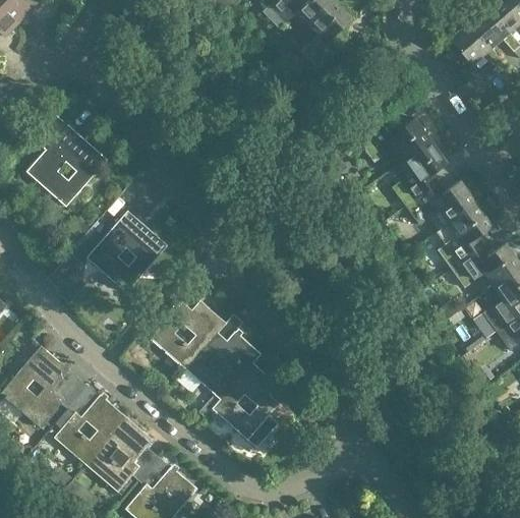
[(0,0),(0,30),(3,34),(36,0),(0,0)]
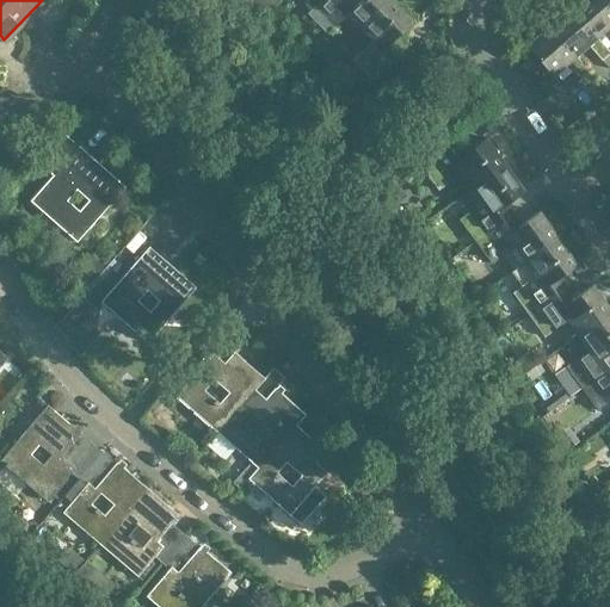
[(361,25),(386,0),(319,0),(308,11),(327,32),(347,12),(361,25)]
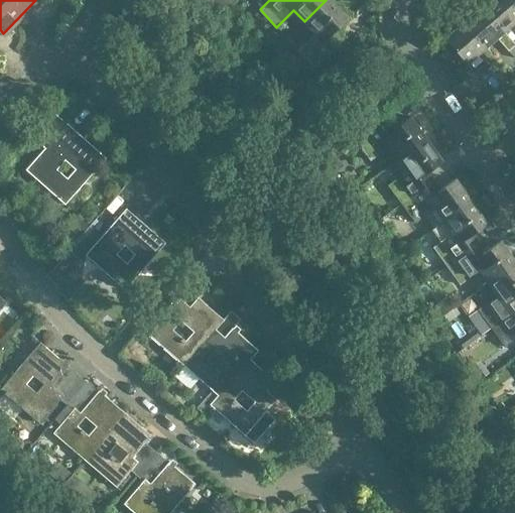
[(326,0),(304,21),(314,32),(297,48),(314,66),(343,38),(335,29),(348,16),(332,0),(326,0)]
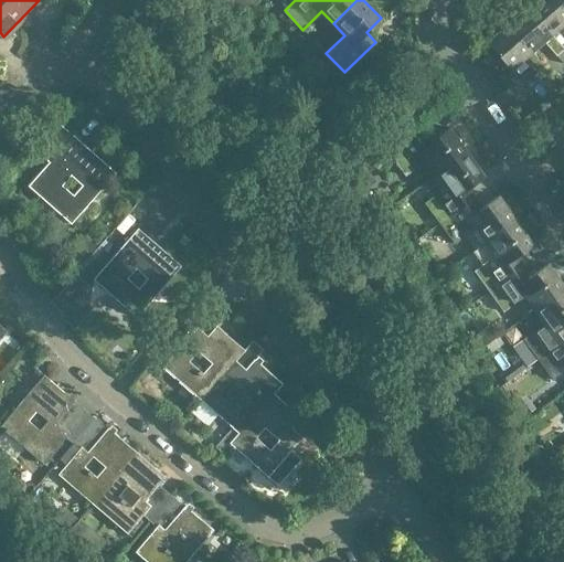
[(563,6),(559,0),(534,0),(528,6),(552,33),(553,33),(563,23),(563,6)]
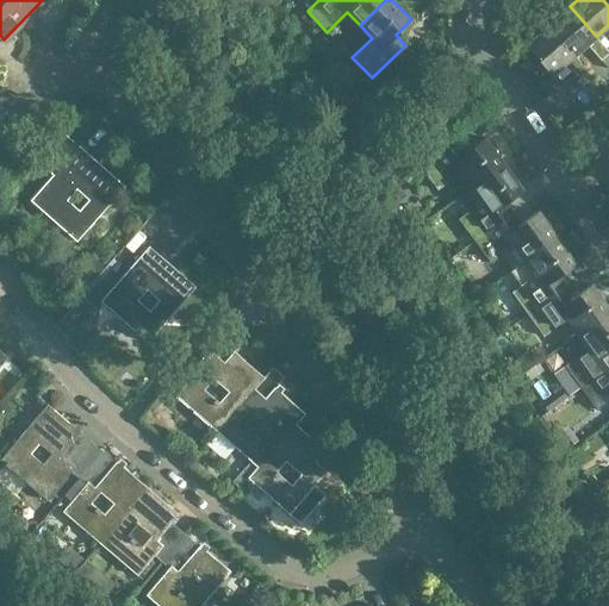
[(570,6),(548,24),(575,55),(588,43),(601,58),(608,52),(608,50),(597,36),(596,36),(570,6)]
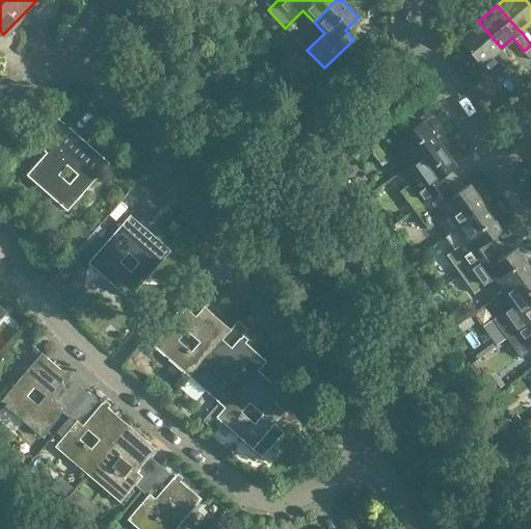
[(501,48),(478,21),(458,38),(481,64),(494,54),(505,68),(513,61),(501,48)]
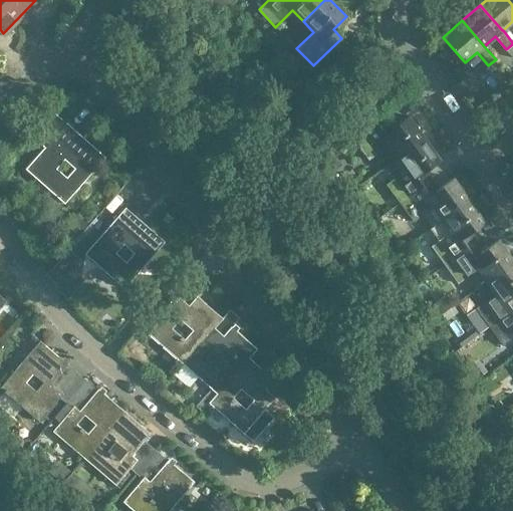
[(385,76),(372,85),(377,92),(390,83),(385,76)]
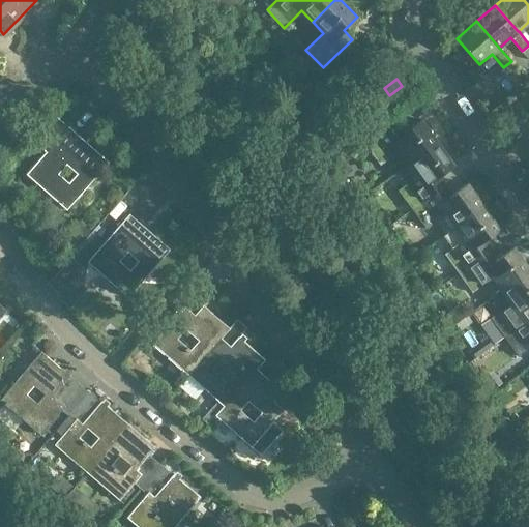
[(54,111),(31,137),(47,150),(27,173),(66,208),(110,160),(54,111)]
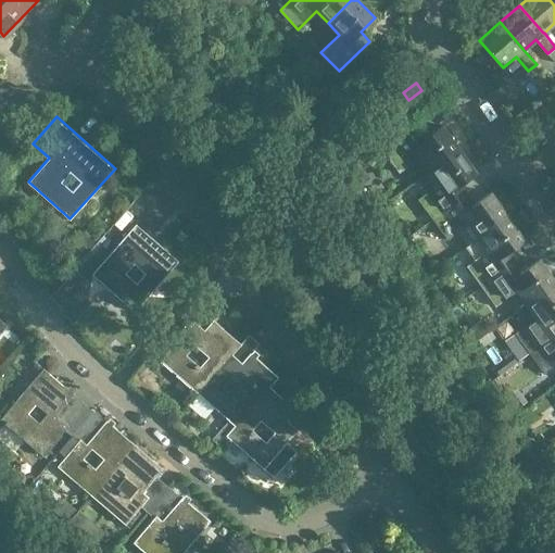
[(429,170),(459,148),(443,124),(427,136),(419,126),(383,151),(399,172),(419,156),(429,170)]
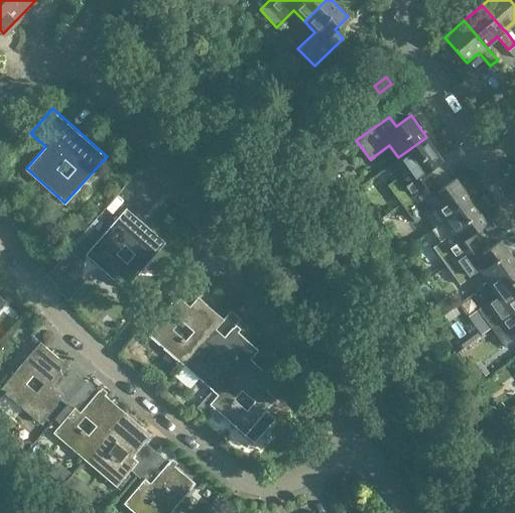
[(442,159),(426,137),(398,157),(407,170),(388,184),(401,203),(429,182),(434,179),(427,170),(442,159)]
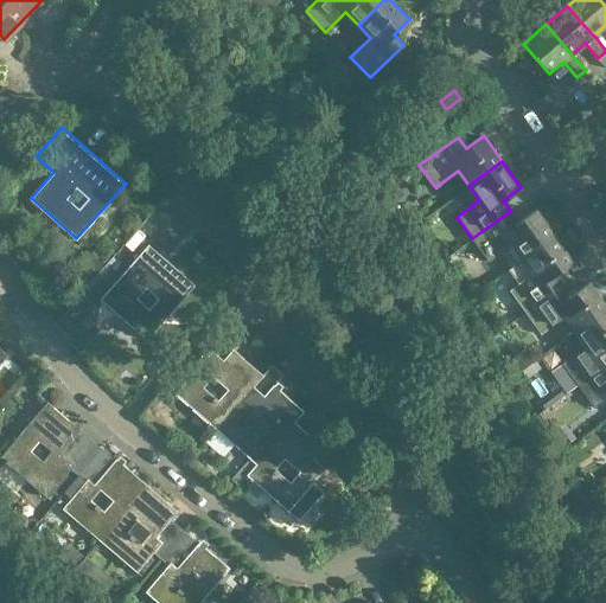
[(555,235),(536,209),(518,222),(511,211),(505,215),(472,238),(489,261),(511,244),(522,258),(555,235)]
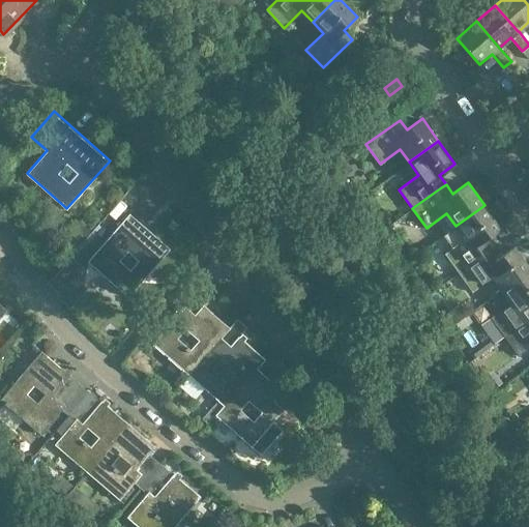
[(486,239),(501,228),(485,205),(456,226),(444,234),(452,246),(445,253),(459,272),(488,252),(492,247),(486,239)]
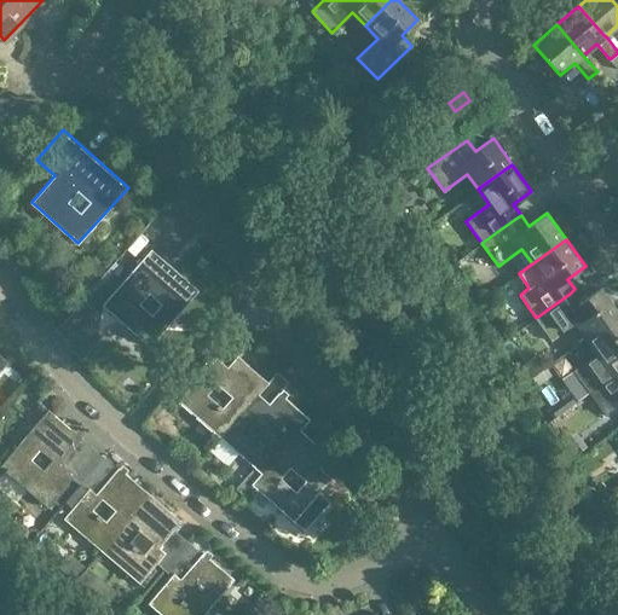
[(198,289),(152,248),(103,303),(150,346),(198,289)]
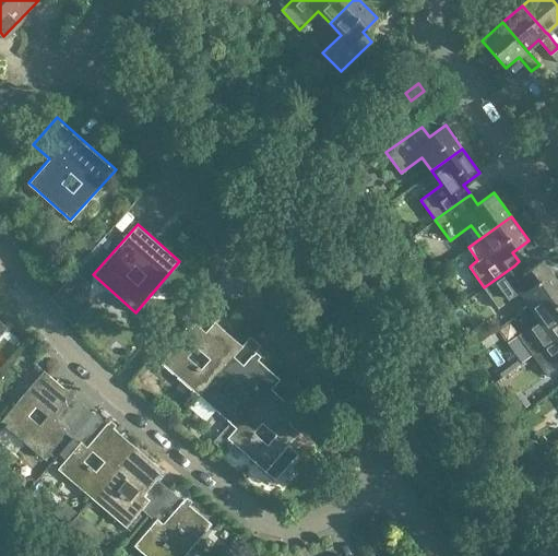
[(526,272),(519,261),(514,265),(484,287),(499,308),(520,293),(530,305),(557,284),(557,281),(543,260),(526,272)]
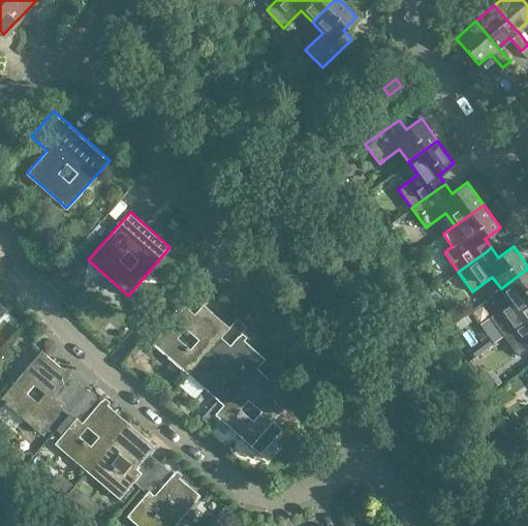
[(504,335),(527,317),(527,269),(501,288),(490,297),(499,310),(490,316),(504,335)]
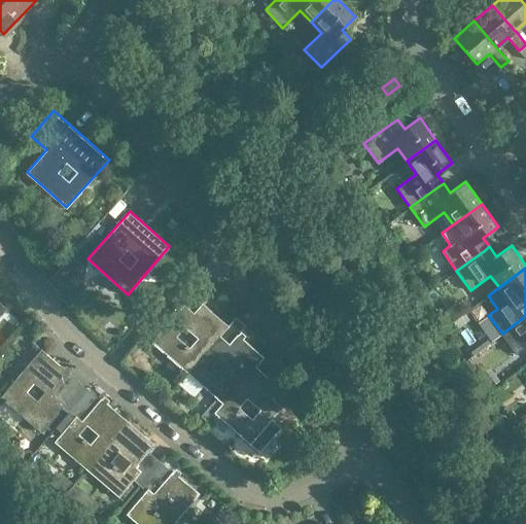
[(203,302),(210,293),(193,277),(175,297),(184,305),(152,341),(187,372),(229,325),(203,302)]
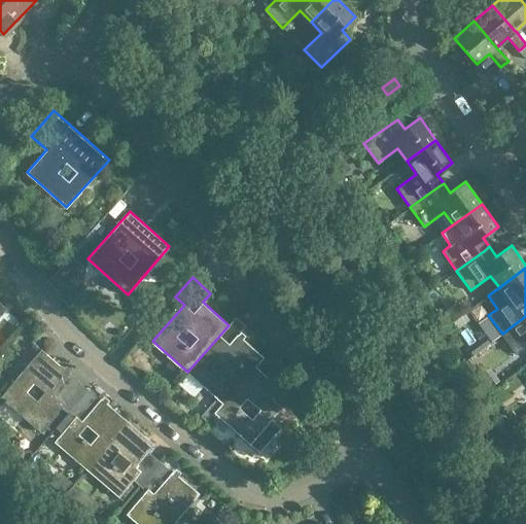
[(229,325),(187,372),(217,397),(222,403),(256,365),(264,356),(239,334),(246,325),(236,316),(229,325)]
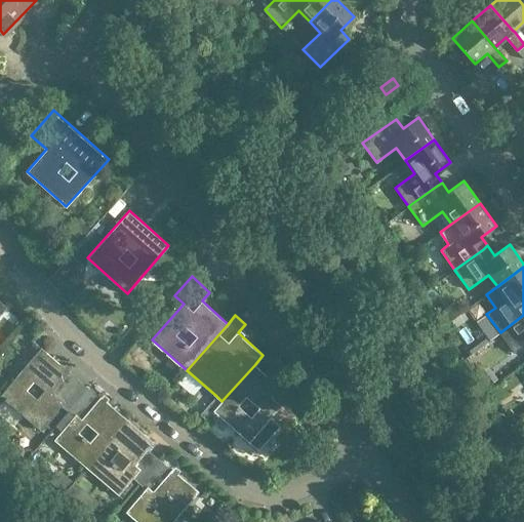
[(523,315),(500,332),(514,352),(523,345),(523,315)]
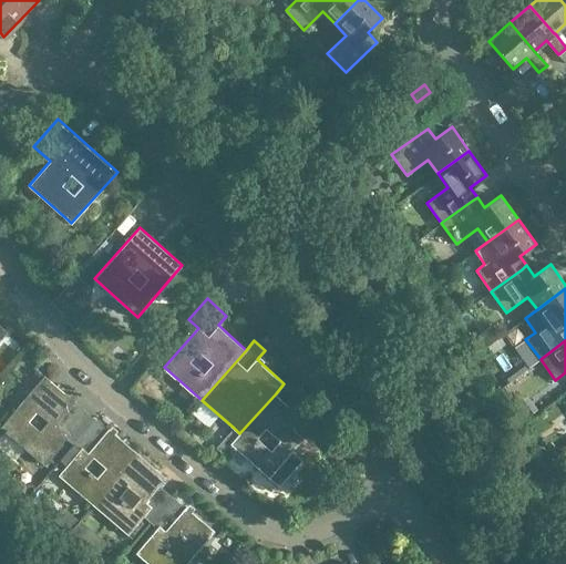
[(95,418),(44,375),(1,427),(44,463),(67,437),(73,443),(95,418)]
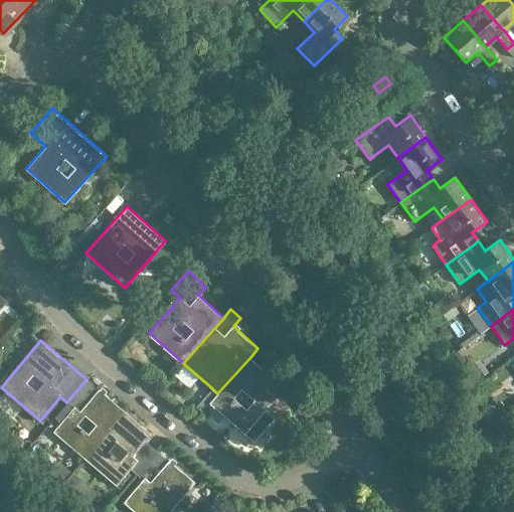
[(276,398),(284,405),(293,395),(250,357),(217,393),(209,402),(253,442),(275,417),(266,409),(276,398)]
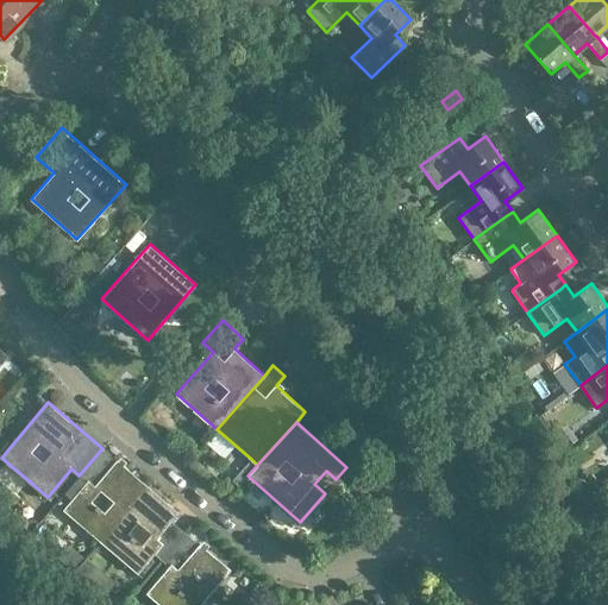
[(102,448),(79,476),(86,481),(73,497),(63,509),(101,541),(148,485),(117,459),(116,460),(102,448)]
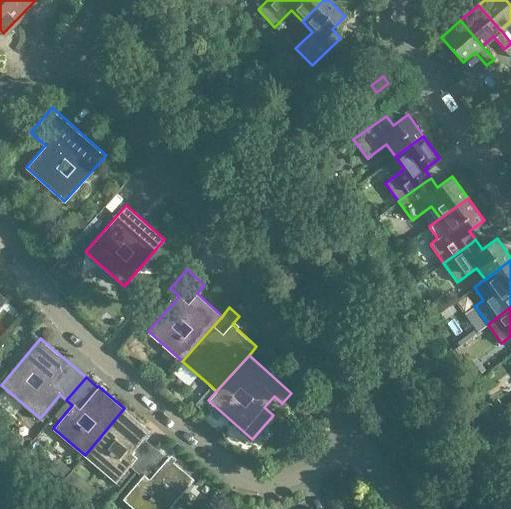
[(211,386),(196,403),(201,408),(208,400),(216,391),(211,386)]
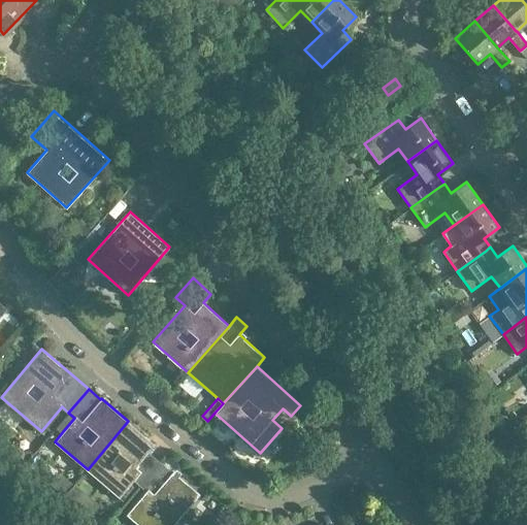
[(68,413),(57,426),(63,431),(74,418),(68,413)]
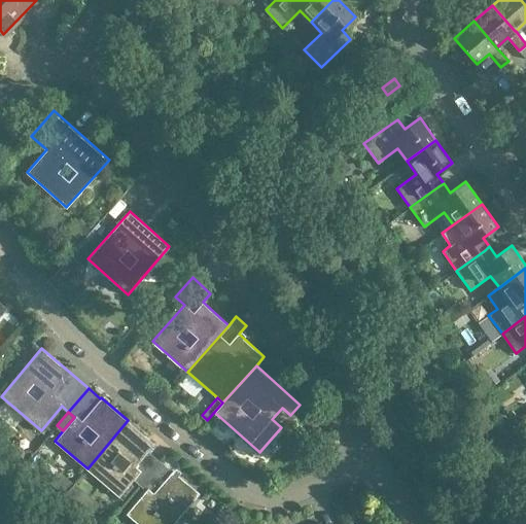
[(154,443),(128,420),(88,468),(119,495),(134,478),(140,484),(161,459),(148,450),(154,443)]
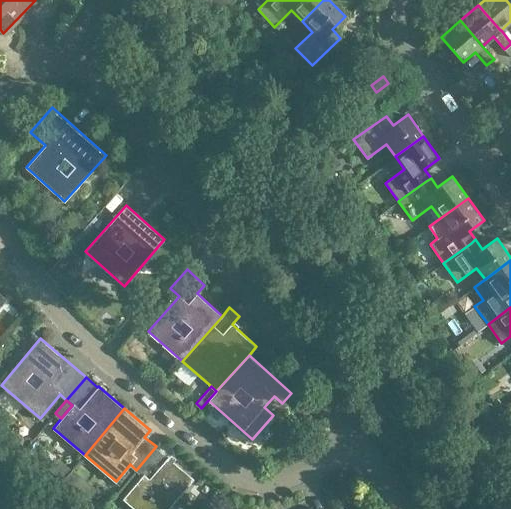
[(307,428),(304,439),(312,445),(315,434),(308,427),(307,428)]
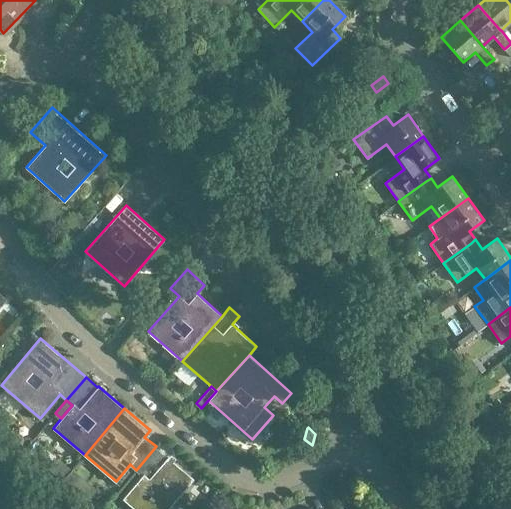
[(266,459),(281,447),(268,432),(254,445),(266,459)]
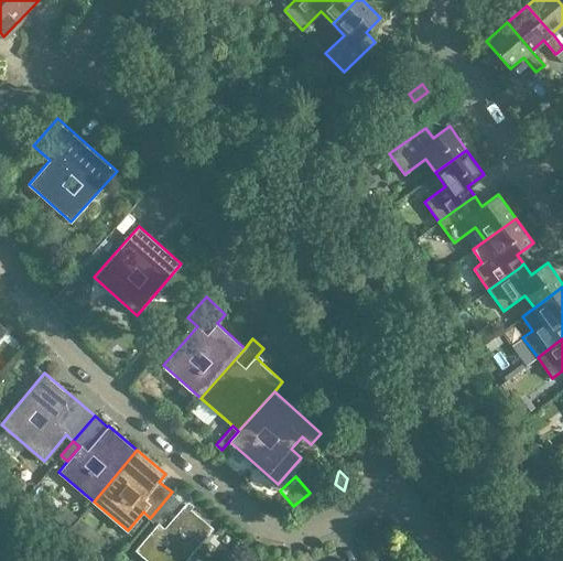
[(172,492),(150,518),(157,524),(136,549),(149,560),(185,560),(214,527),(185,503),(184,503),(172,492)]
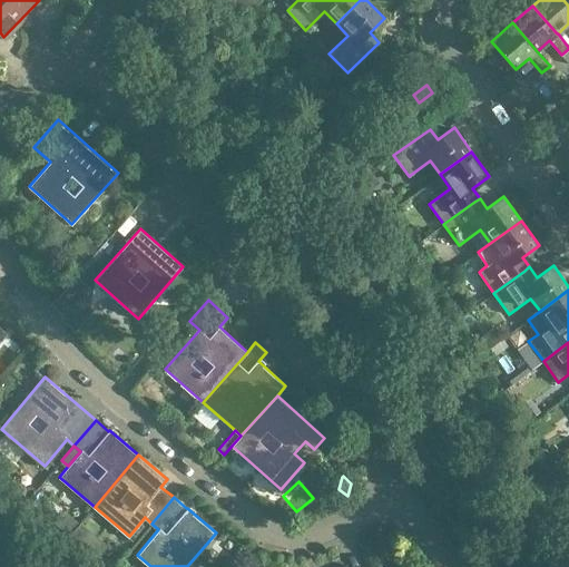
[(79,538),(88,527),(81,521),(72,533),(79,538)]
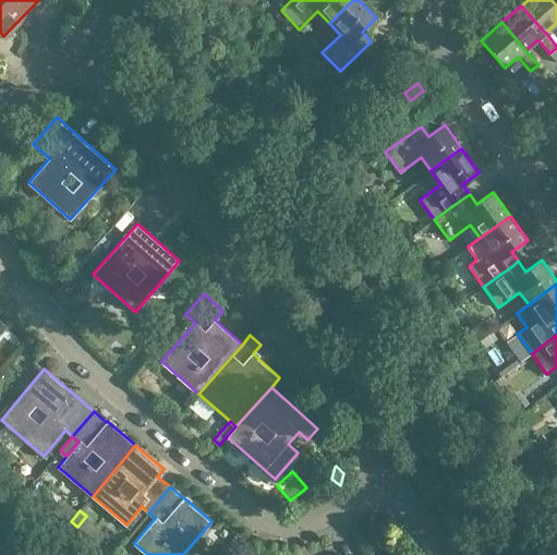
[(0,540),(10,529),(1,522),(0,523),(0,540)]
